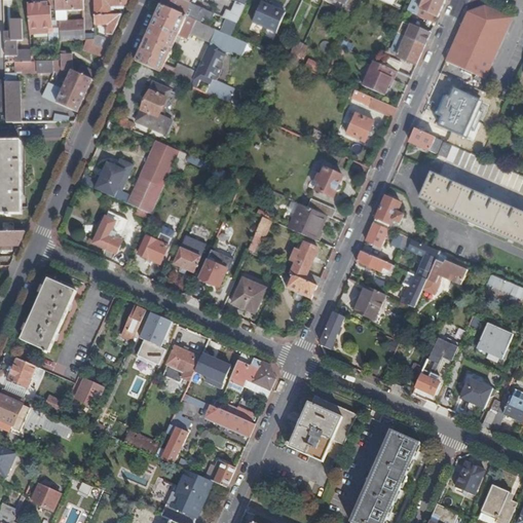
[(48,0),(49,4),(50,9),(81,7),(81,0),(48,0)]
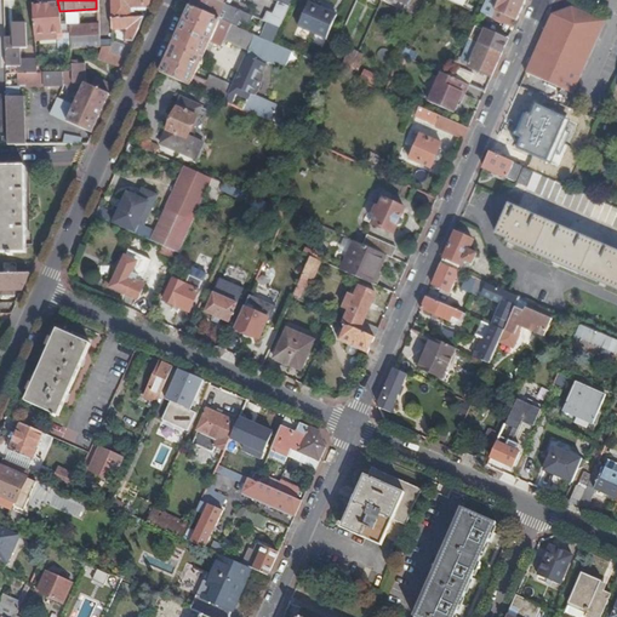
[(109,0),(109,17),(142,16),(143,11),(140,11),(138,9),(129,9),(129,6),(146,5),(148,0),(109,0)]
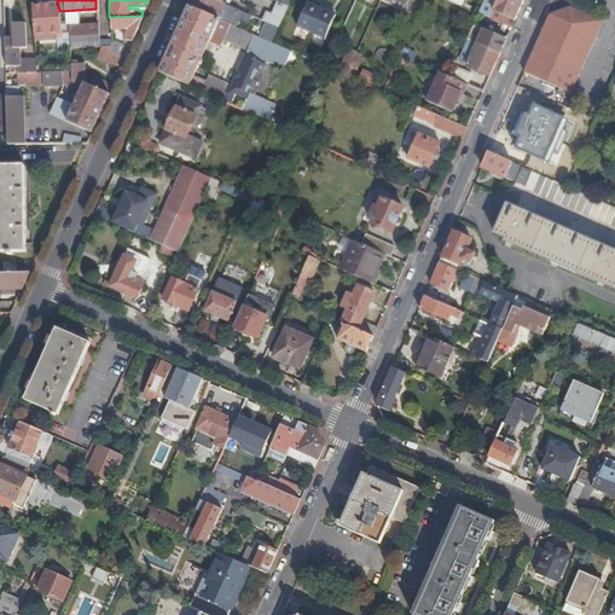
[(220,1),(218,0),(189,0),(186,4),(207,12),(210,5),(233,15),(236,9),(220,1)]
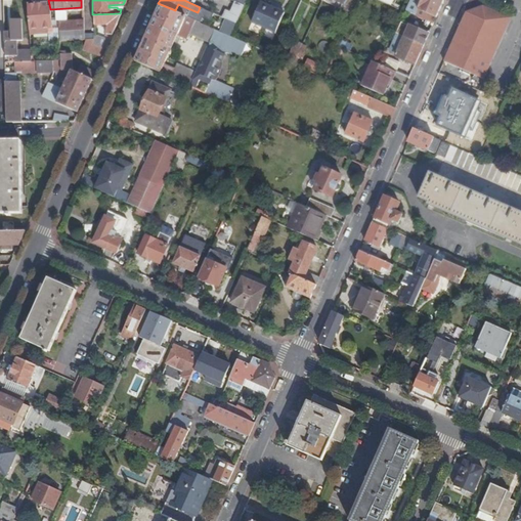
[(234,22),(242,3),(234,0),(227,18),(234,22)]
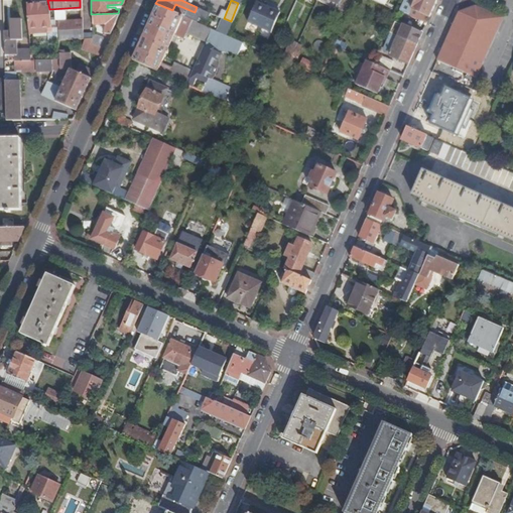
[(273,30),(280,7),(259,0),(252,0),(246,21),(273,30)]
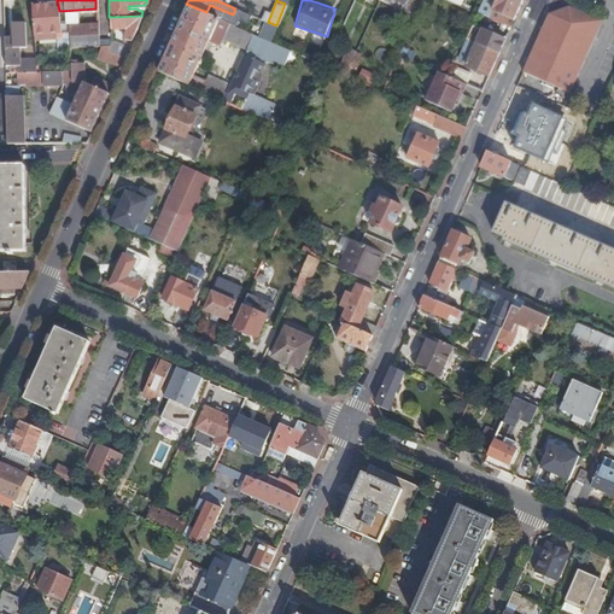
[(480,0),(477,10),(509,24),(512,17),(520,0),(480,0)]
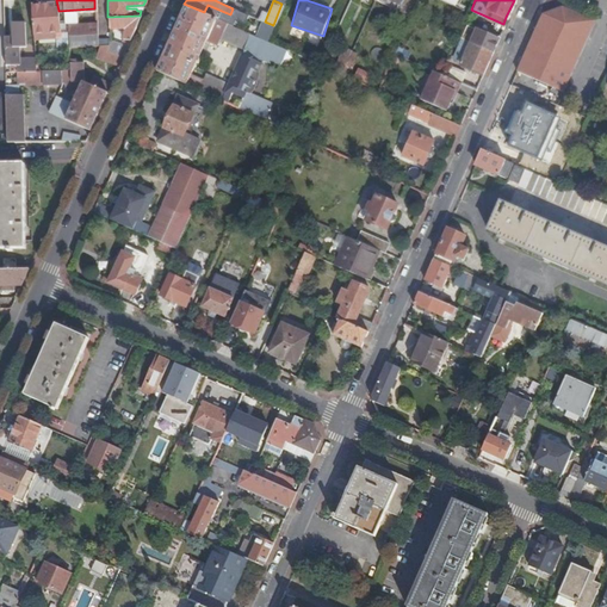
[(59,11),(57,5),(54,6),(54,1),(30,4),(32,39),(55,38),(54,31),(60,30),(59,25),(59,11)]
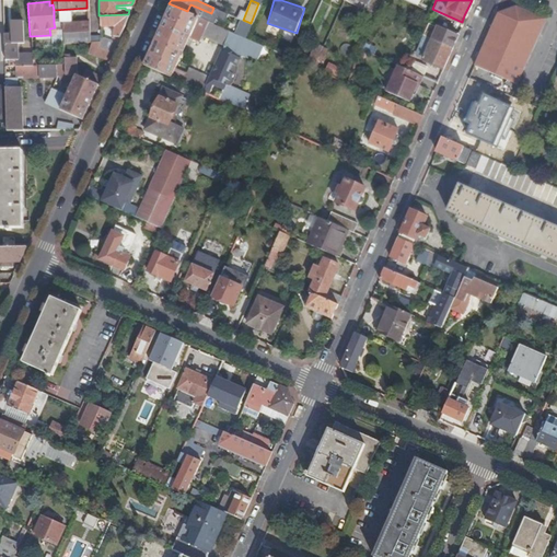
[(515,81),(545,16),(512,2),(497,9),(483,42),(473,62),(515,81)]
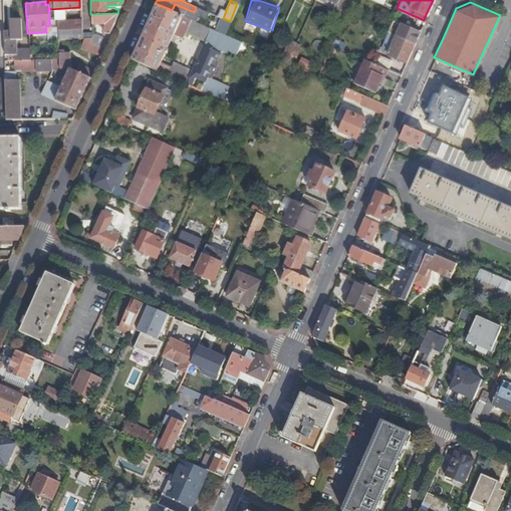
[(205,39),(210,27),(172,10),(155,3),(143,29),(131,57),(156,69),(172,31),(183,36),(186,31),(205,39)]
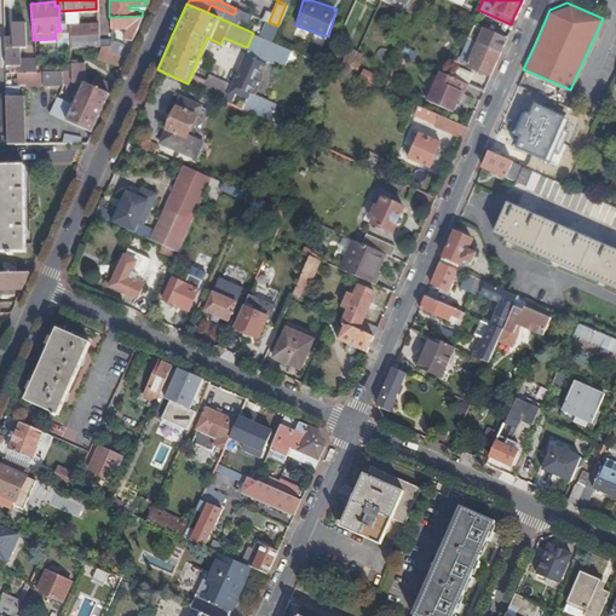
[(142,16),(109,17),(110,28),(127,27),(124,38),(131,40),(142,16)]
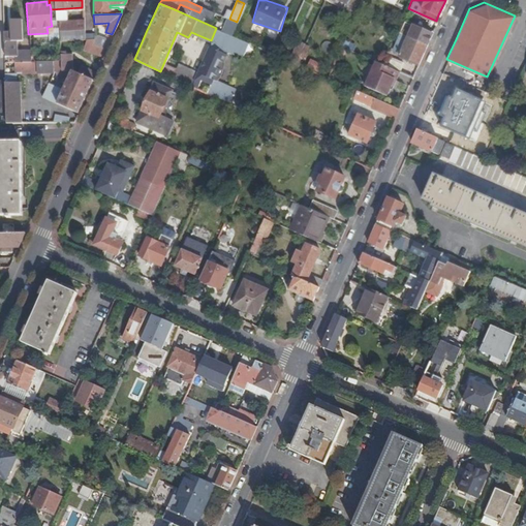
[(229,19),(226,18),(223,23),(234,28),(237,22),(229,19)]
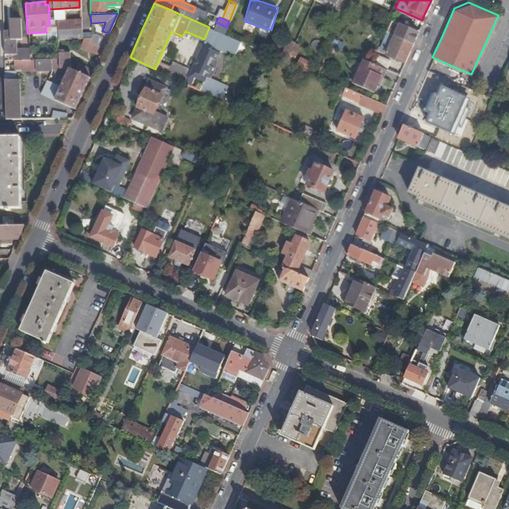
[(52,21),(49,21),(50,25),(56,25),(56,31),(75,29),(75,23),(75,19),(52,20),(52,21)]
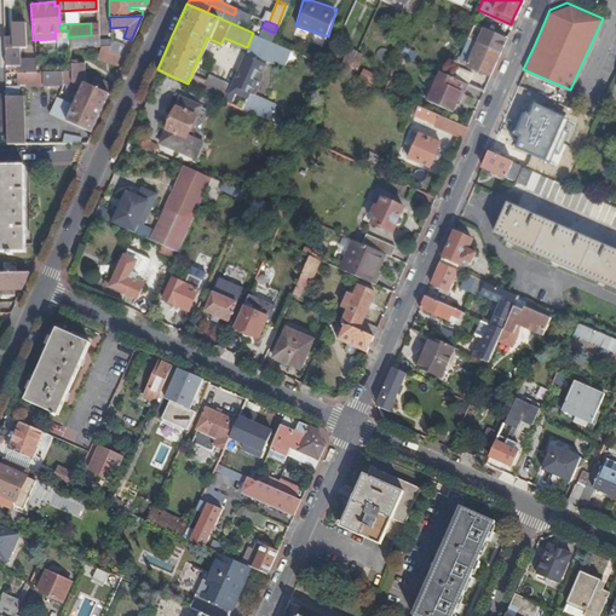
[(98,45),(98,36),(97,28),(91,28),(91,35),(68,38),(69,46),(98,45)]
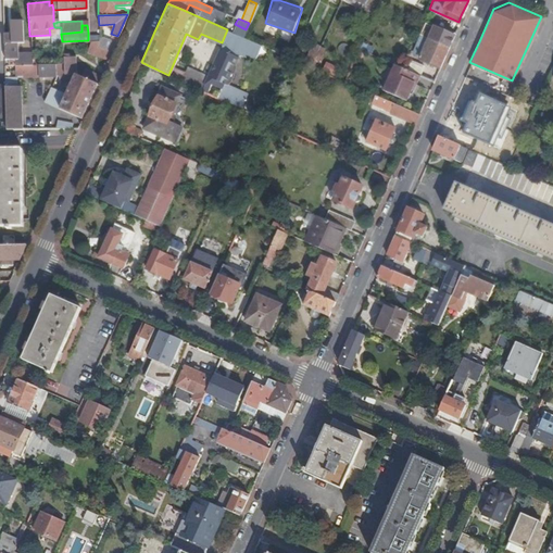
[(447,47),(452,35),(432,26),(428,38),(447,47)]
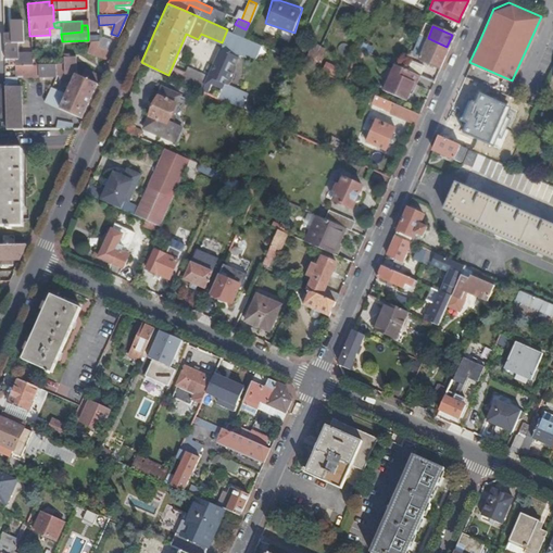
[(14,27),(2,27),(3,64),(14,64),(30,63),(30,52),(15,52),(15,41),(14,41),(8,41),(8,38),(14,38),(14,27)]
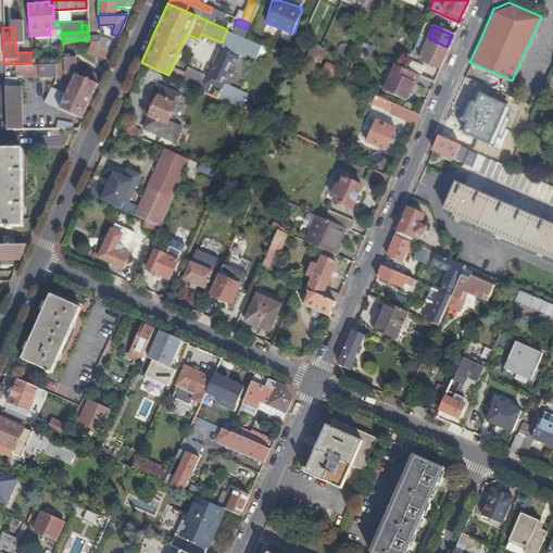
[(230,50),(236,52),(243,36),(242,36),(238,34),(227,29),(222,42),(230,50)]
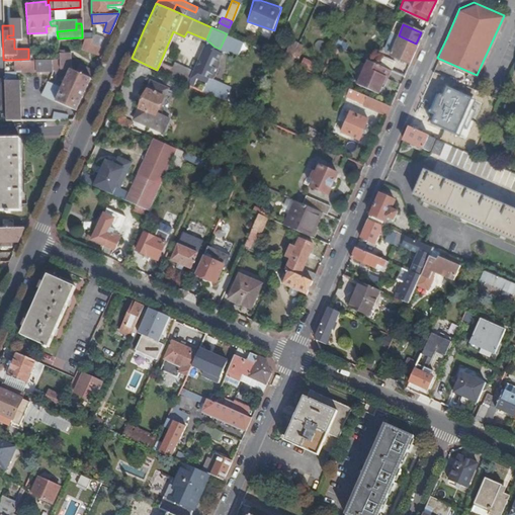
[(411,56),(416,44),(399,35),(392,32),(389,39),(395,43),(390,53),(408,61),(411,56)]
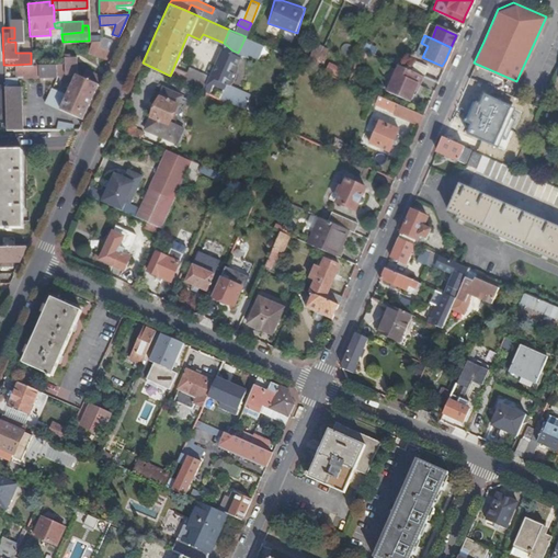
[(115,42),(99,36),(99,40),(98,45),(112,50),(115,42)]
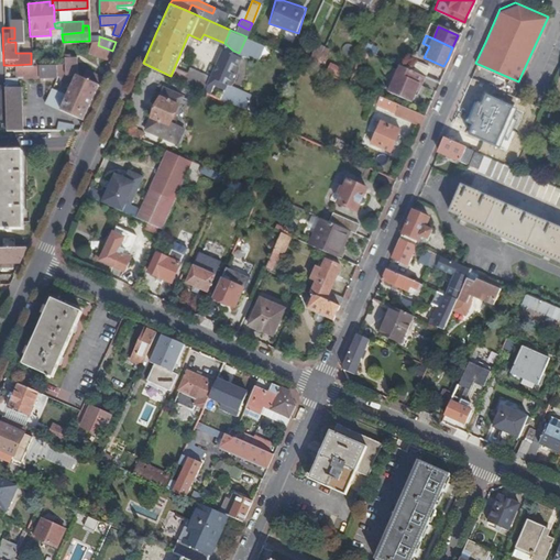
[(259,58),(264,45),(246,36),(239,53),(245,56),(259,58)]
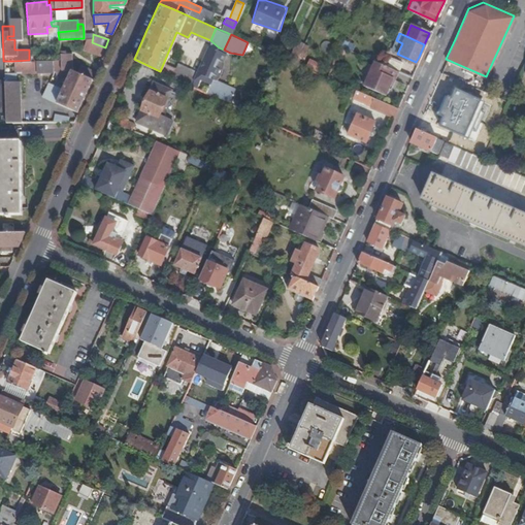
[(101,56),(105,47),(92,42),(93,37),(85,38),(81,48),(101,56)]
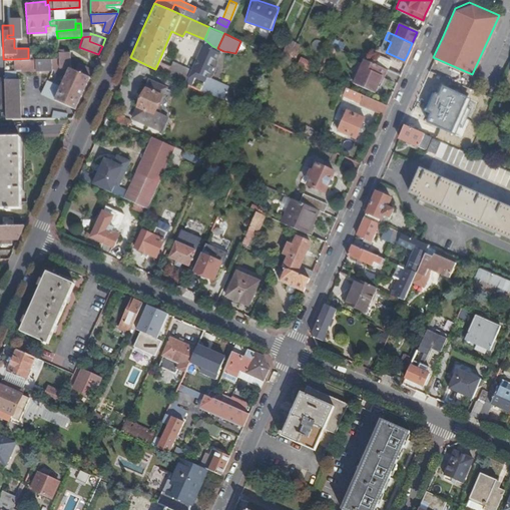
[(284,49),(293,52),(296,41),(287,38),(284,49)]
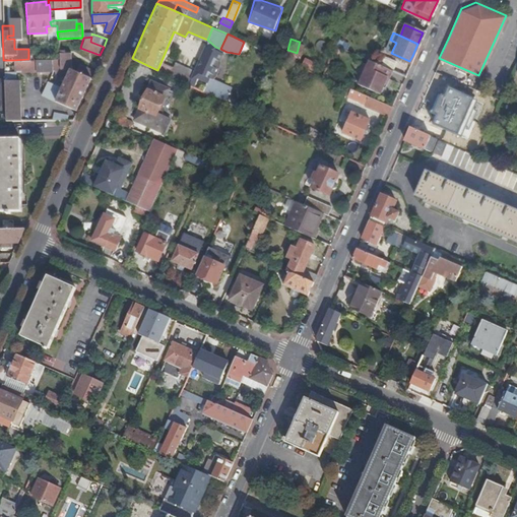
[(345,43),(336,39),(334,44),(338,46),(343,48),(345,43)]
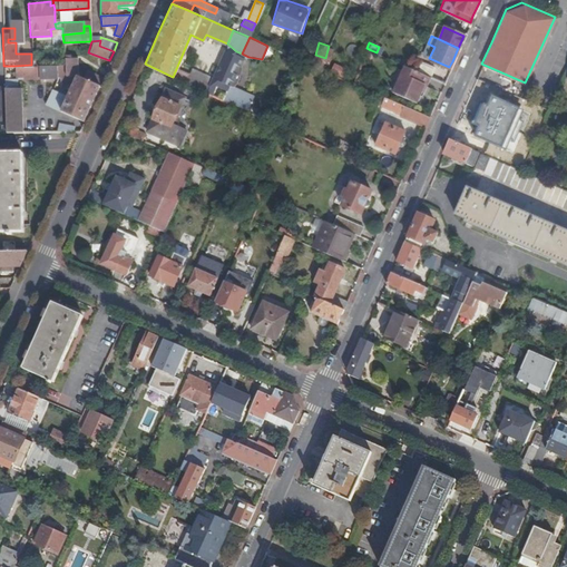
[(185,82),(246,110),(253,95),(231,85),(243,58),(227,51),(224,51),(213,77),(191,67),(185,82)]
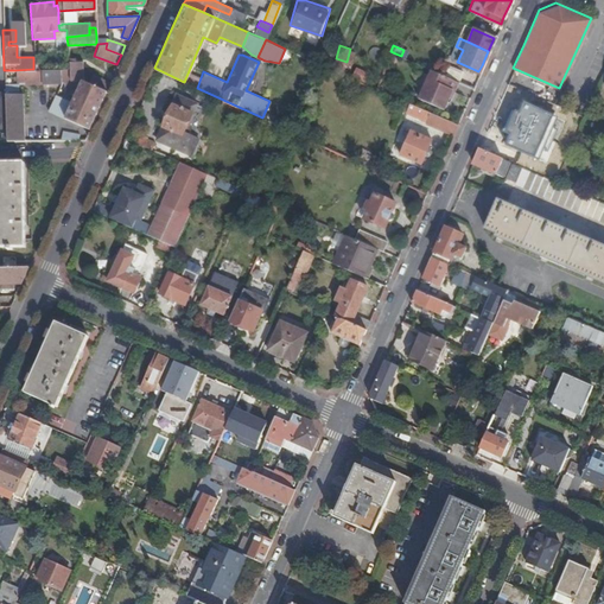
[(70,78),(81,78),(82,78),(81,61),(69,61),(69,68),(70,75),(70,78)]
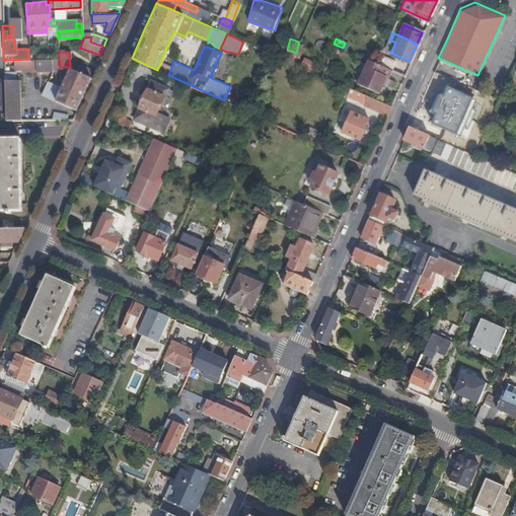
[(388,68),(391,70),(395,61),(377,54),(374,62),(388,68)]
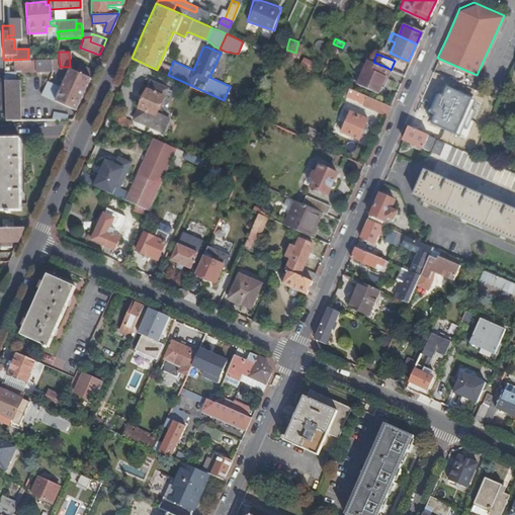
[(28,59),(13,60),(14,68),(20,67),(20,70),(51,68),(51,58),(28,59)]
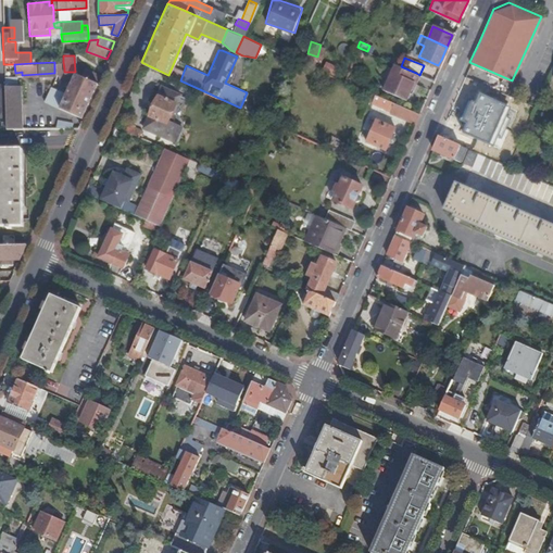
[(416,73),(401,66),(393,63),(381,89),(404,99),(416,73)]
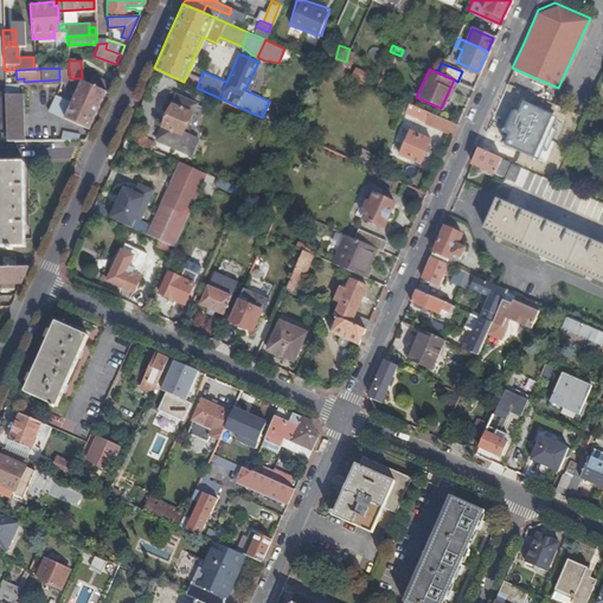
[(104,90),(109,82),(91,72),(87,82),(104,90)]
